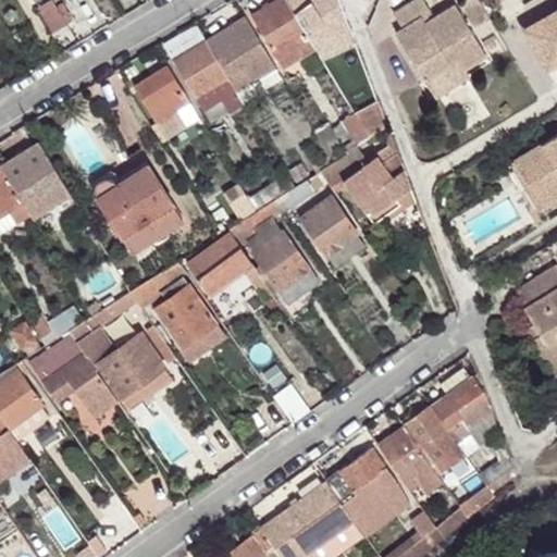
[(67,24),(52,0),(49,0),(38,8),(53,32),(67,24)]
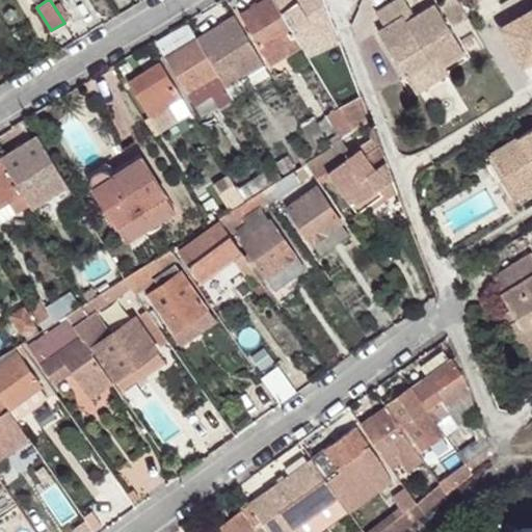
[(263,0),(240,14),(270,65),(301,46),(273,0),(263,0)]
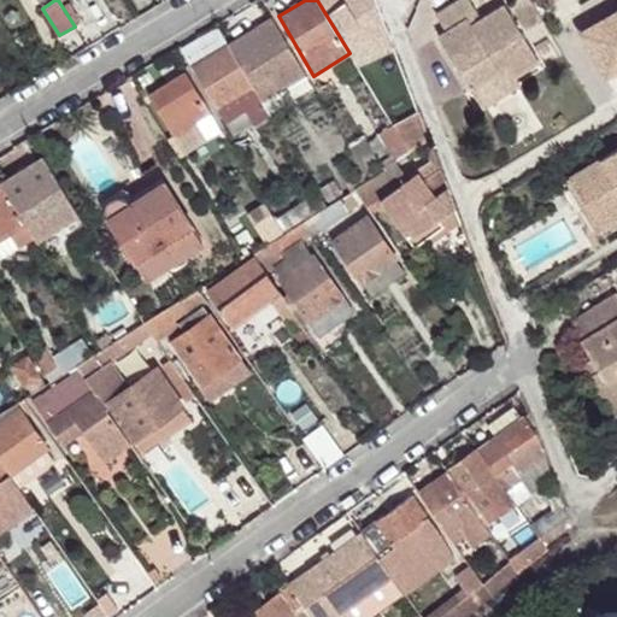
[(317,0),(350,53),(382,40),(385,47),(386,51),(393,48),(388,37),(374,0),(317,0)]
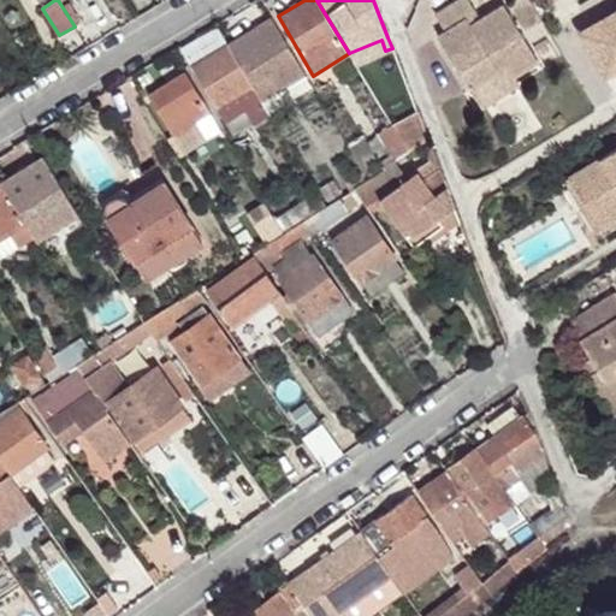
[(444,29),(437,34),(471,90),(509,66),(515,75),(538,60),(504,4),(472,24),(468,19),(479,13),(469,0),(457,0),(434,15),(444,29)]
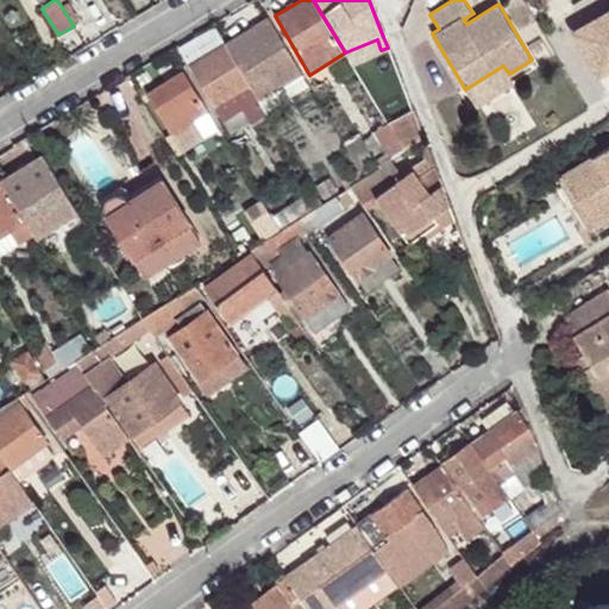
[(608,10),(572,31),(598,76),(608,69),(608,10)]
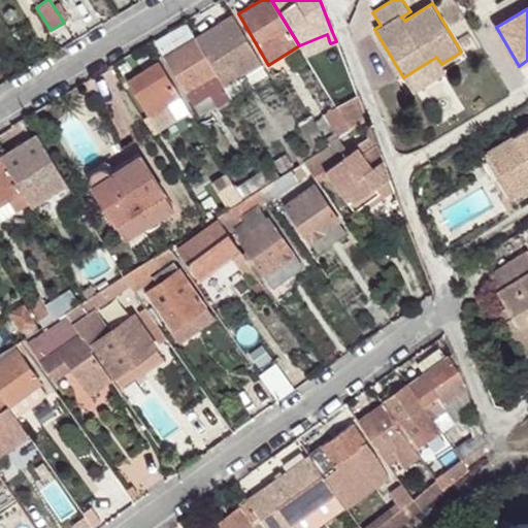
[(233,14),(195,37),(231,97),(267,74),(233,14)]
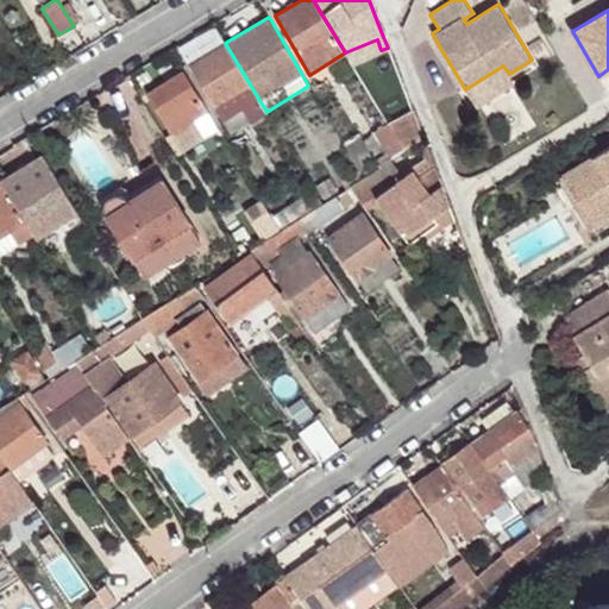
[(377,39),(345,52),(350,60),(380,46),(377,39)]
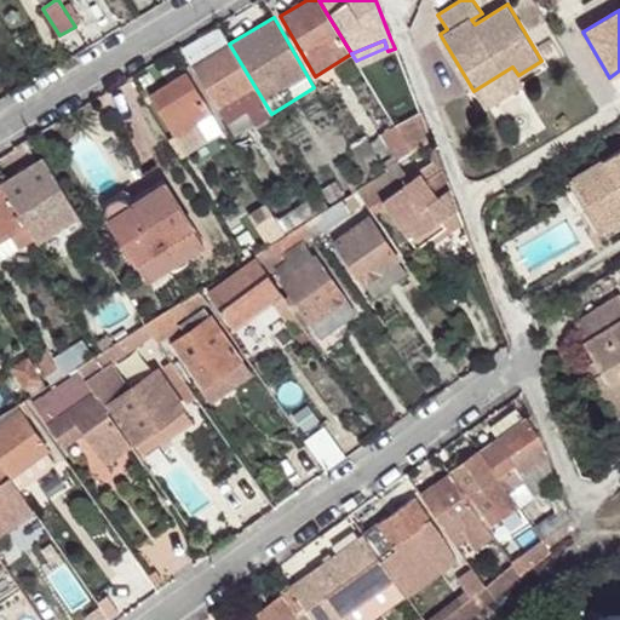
[(229,42),(191,65),(227,122),(247,109),(257,124),(271,114),(229,44),(229,42)]
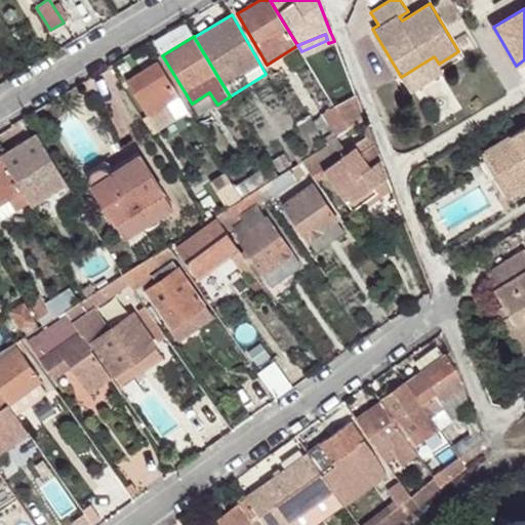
[(434,56),(401,77),(411,92),(444,72),(439,64),(434,56)]
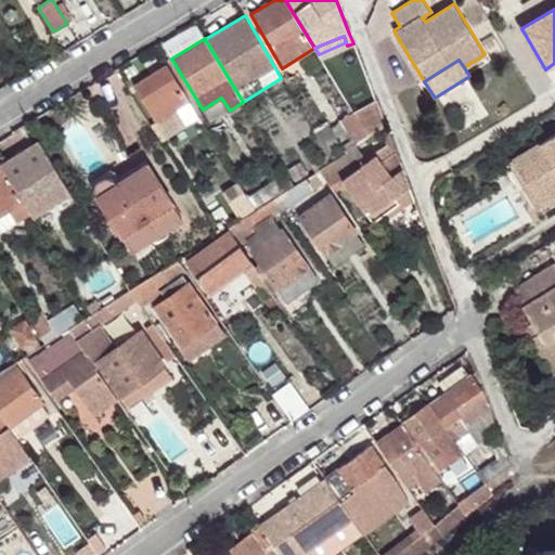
[(167,64),(133,85),(151,113),(177,97),(181,103),(189,99),(167,64)]
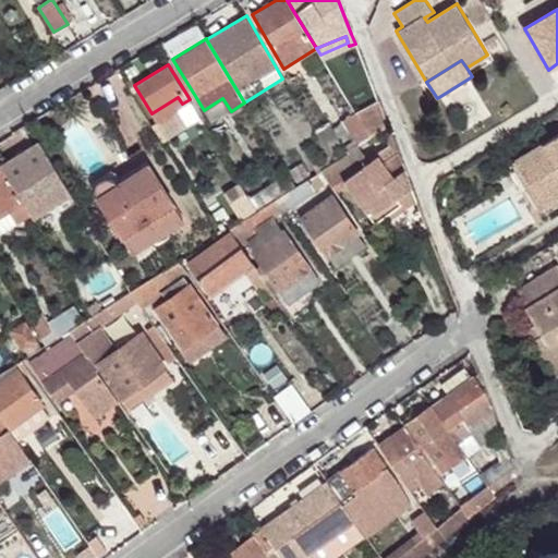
[(152,113),(157,123),(184,107),(182,104),(178,97),(152,113)]
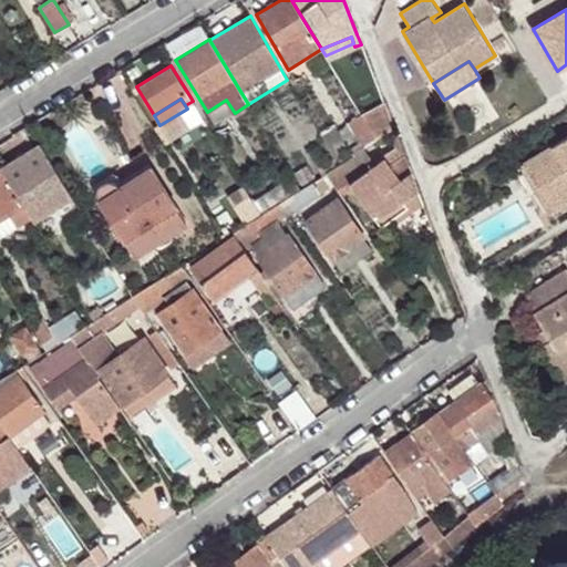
[(226,100),(207,112),(216,125),(235,113),(226,100)]
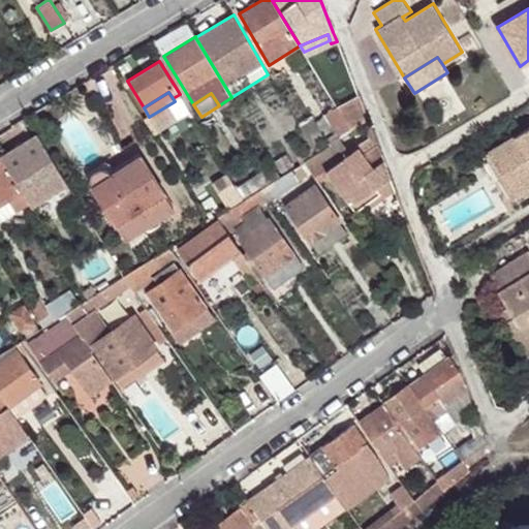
[(359,94),(337,105),(347,125),(351,130),(369,119),(359,94)]
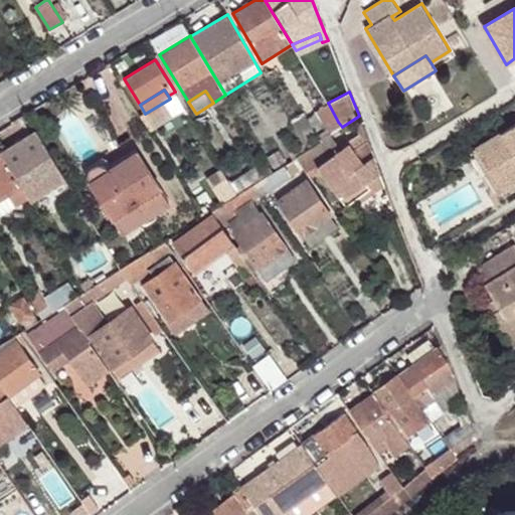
[(328,103),(317,111),(327,129),(338,122),(328,103)]
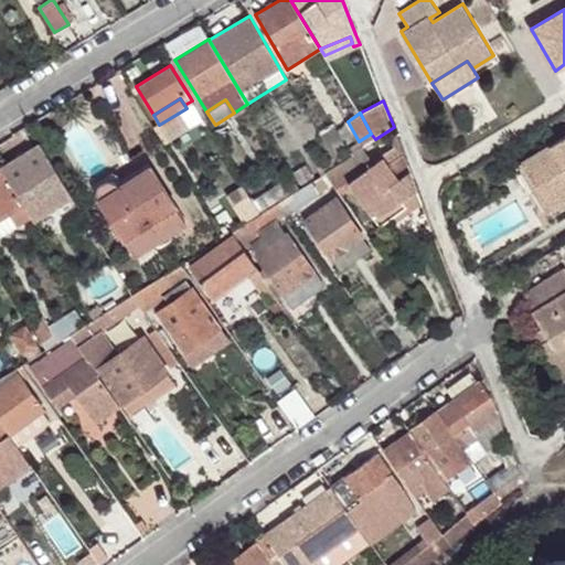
[(564,137),(522,162),(550,208),(564,198),(564,137)]
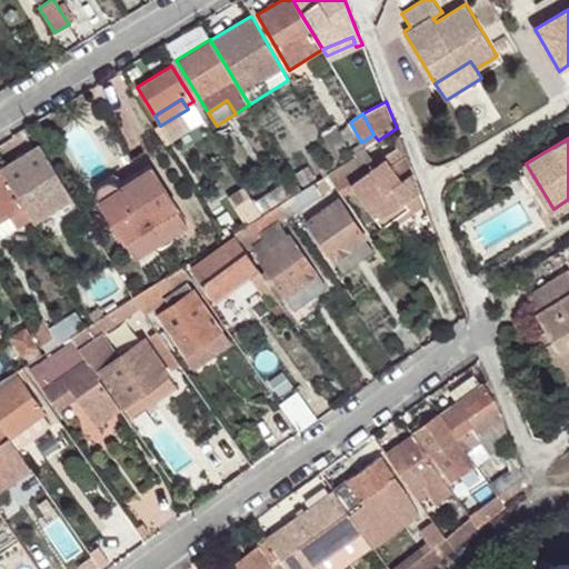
[(41,145),(1,169),(33,222),(73,198),(41,145)]
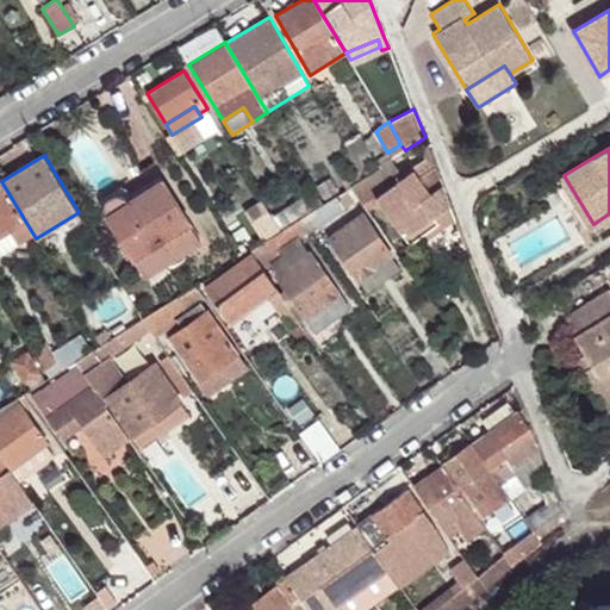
[(393,160),(384,166),(394,182),(403,175),(393,160)]
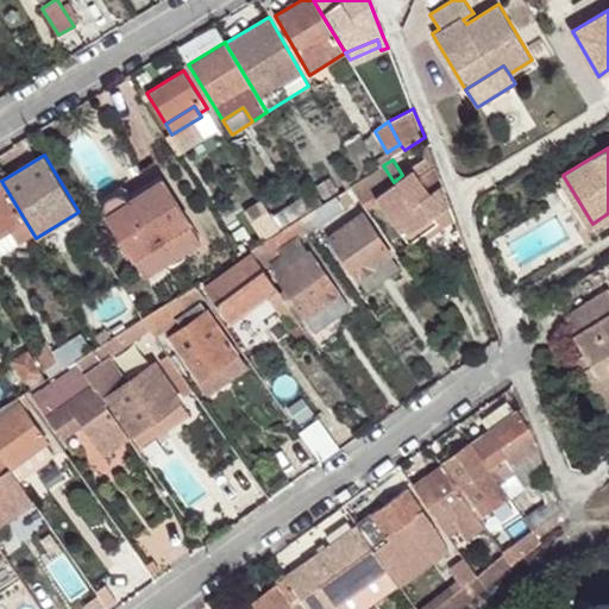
[(375,196),(403,237),(450,203),(434,165),(425,171),(419,164),(394,182),(383,165),(364,177),(350,186),(359,199),(363,203),(375,196)]
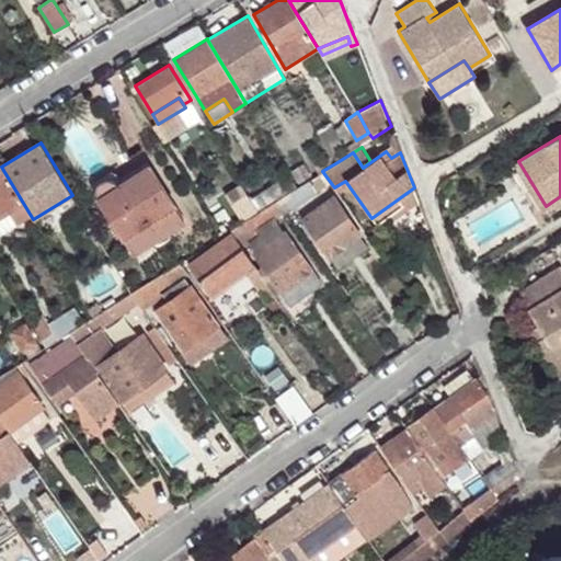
[(95,192),(95,196),(133,253),(186,219),(148,162),(118,181),(116,179),(114,179),(112,178),(107,178),(105,179),(101,180),(99,182),(96,185),(95,189),(95,192)]
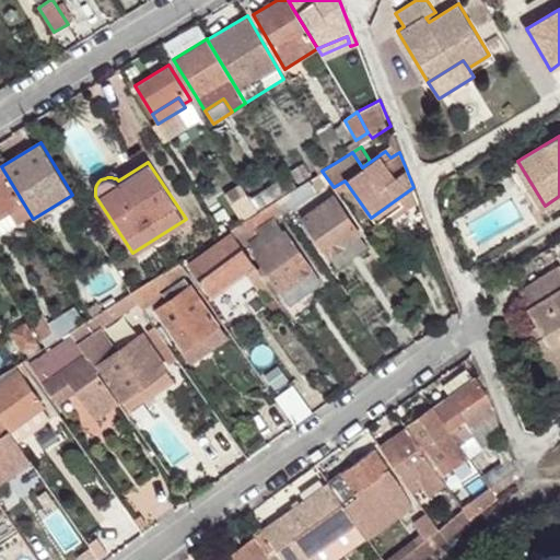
[(0,167),(0,214),(10,209),(18,221),(28,214),(0,167)]
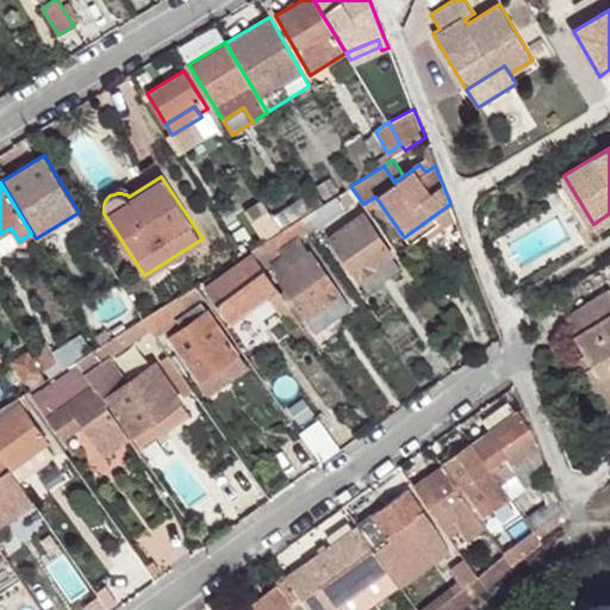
[(344,209),(360,199),(350,186),(335,195),(344,209)]
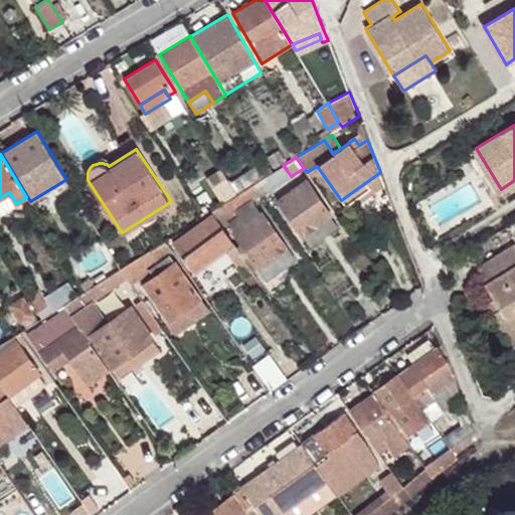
[(259,164),(229,182),(236,193),(236,194),(253,184),(273,171),(267,162),(260,166),(259,164)]
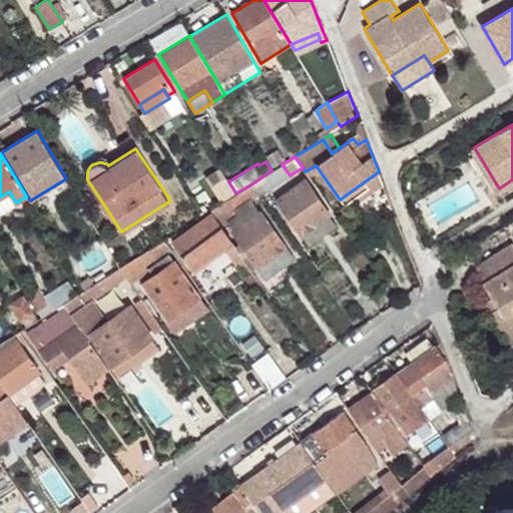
[(252,183),(261,194),(262,195),(290,175),(282,164),(272,170),(252,183)]
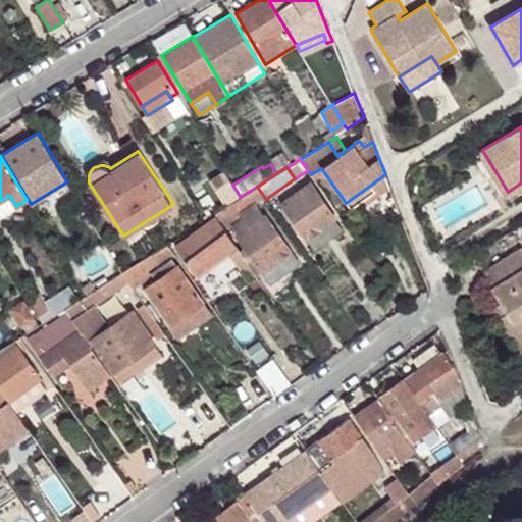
[(223,170),(211,177),(227,204),(240,196),(232,185),(223,170)]
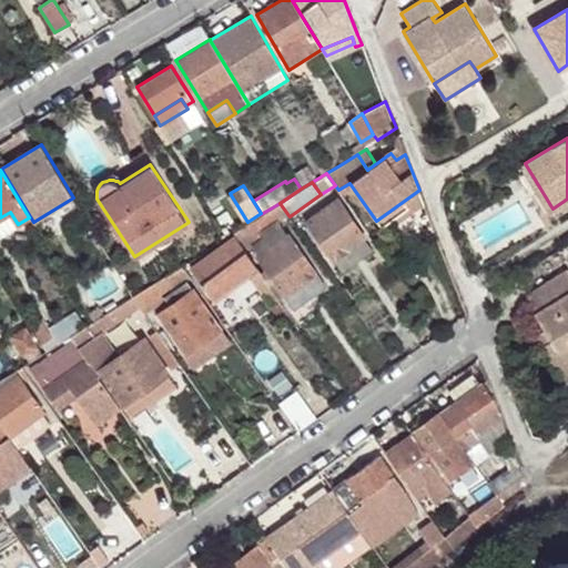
[(425,205),(419,190),(376,221),(382,227),(393,220),(396,225),(425,205)]
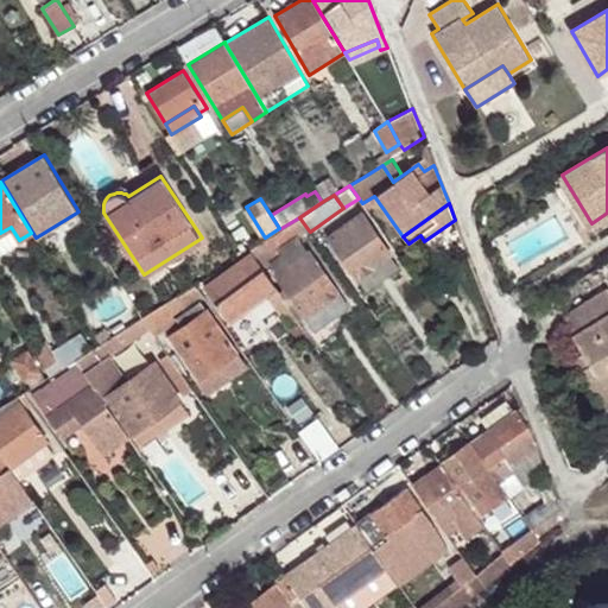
[(362,214),(329,238),(358,277),(390,254),(362,214)]
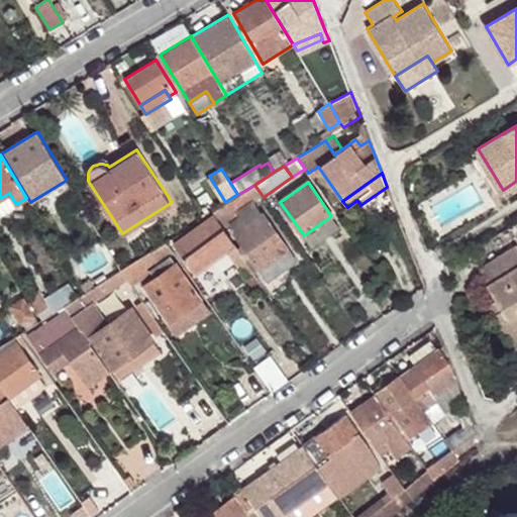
[(237,195),(212,211),(214,214),(222,225),(238,214),(236,209),(263,196),(254,185),(237,195)]
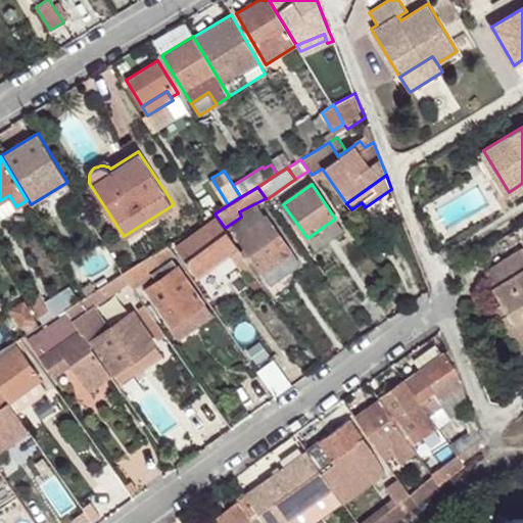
[(209,194),(196,202),(202,212),(216,204),(209,194)]
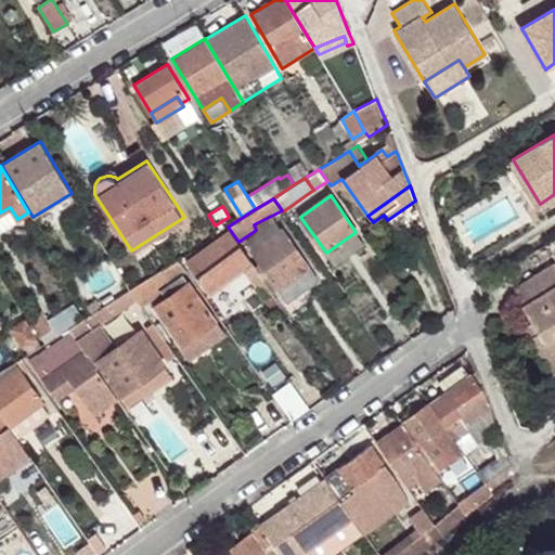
[(0,213),(0,229),(17,219),(10,207),(0,213)]
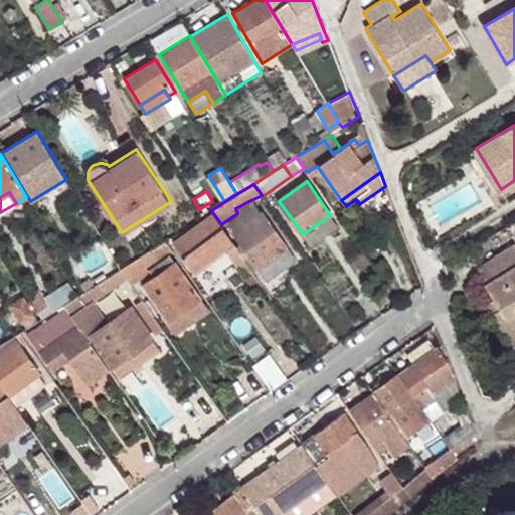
[(263,212),(233,233),(258,267),(287,247),(263,212)]
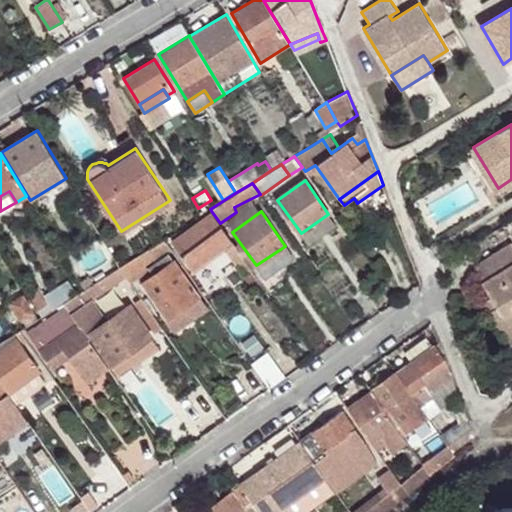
[(232,241),(212,212),(171,241),(192,270),(223,247),(232,241)]
